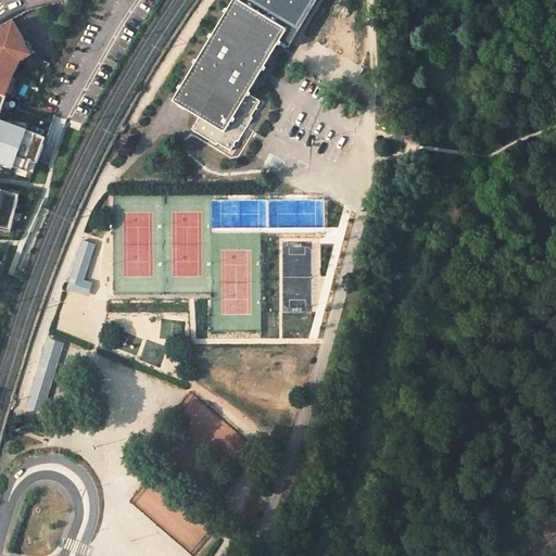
[(249,95),(288,29),(238,0),(235,0),(174,101),(200,116),(192,128),(219,144),(222,141),(234,148),(262,101),(249,95)]
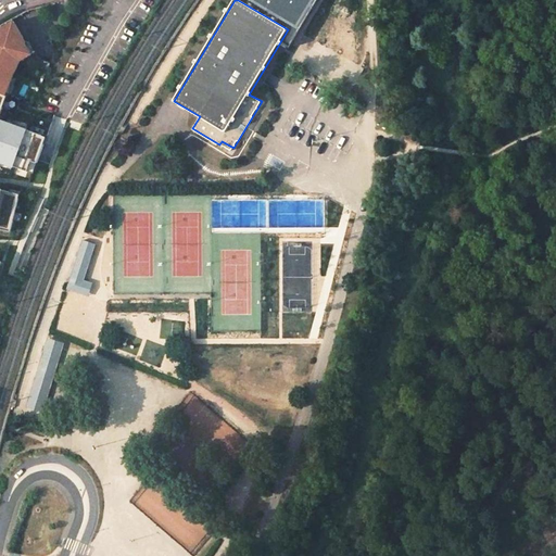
[(0,32),(0,92),(5,95),(7,92),(10,86),(9,83),(8,81),(10,76),(13,78),(22,58),(24,54),(30,51),(26,45),(15,24),(0,32)]
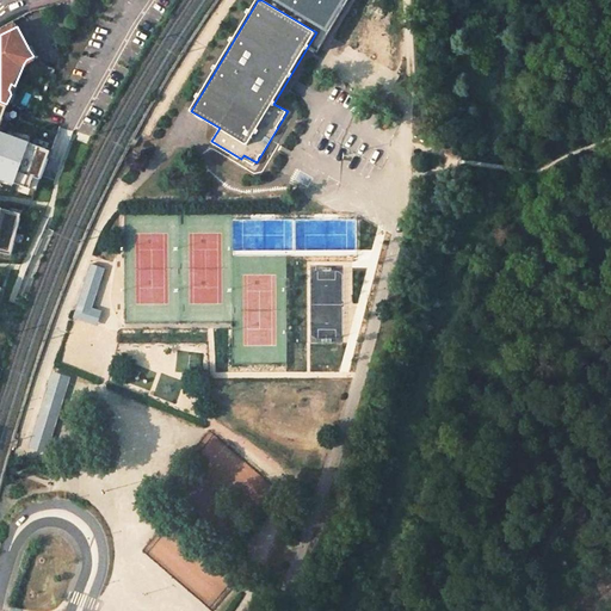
[(34,47),(29,49),(34,56),(26,60),(24,63),(26,66),(36,61),(39,59),(34,47)]
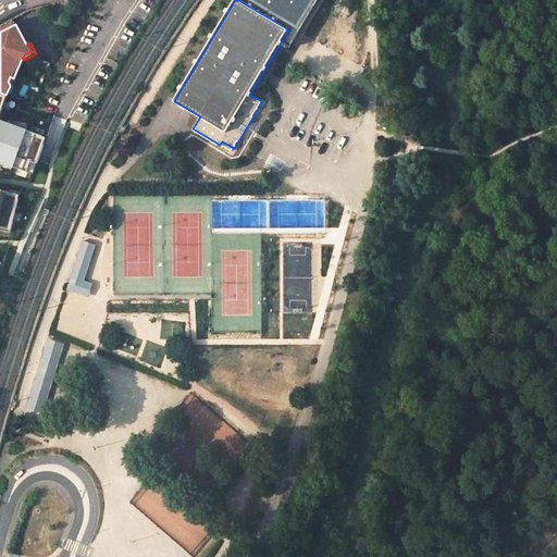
[(13,87),(16,79),(13,78),(10,76),(8,82),(9,83),(10,86),(7,93),(10,95),(13,87)]
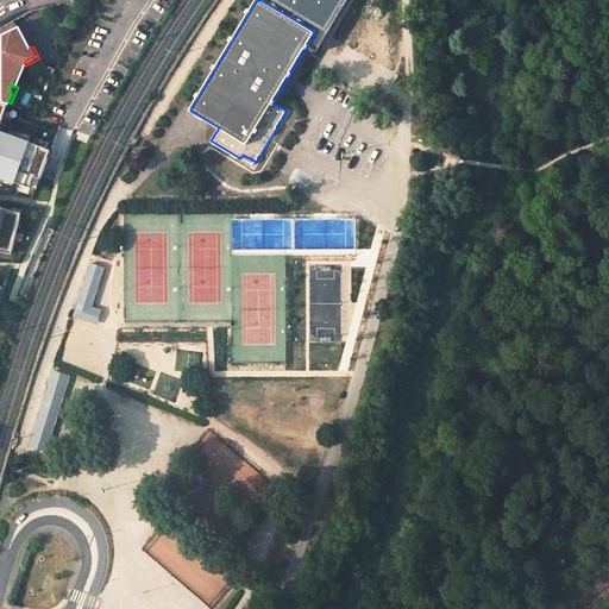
[(0,177),(17,184),(17,182),(31,143),(32,142),(0,129),(0,177)]
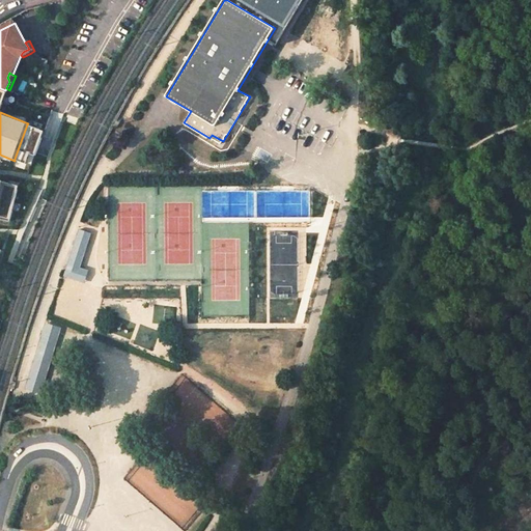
[(45,131),(27,124),(15,159),(26,163),(30,154),(35,156),(45,131)]
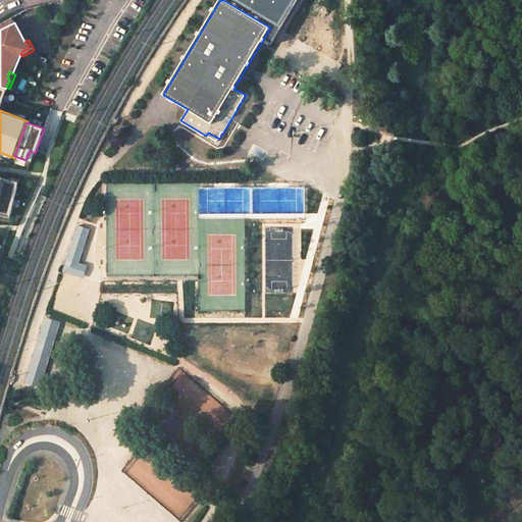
[(18,183),(3,178),(0,190),(0,214),(10,217),(18,183)]
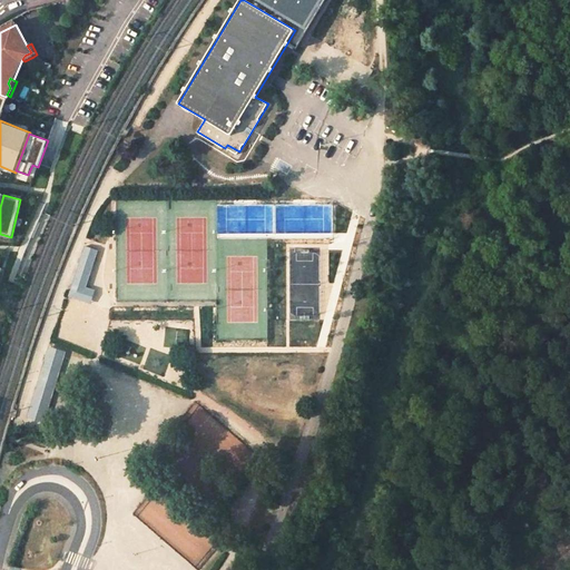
[(97,251),(84,246),(67,296),(89,303),(94,290),(85,287),(97,251)]
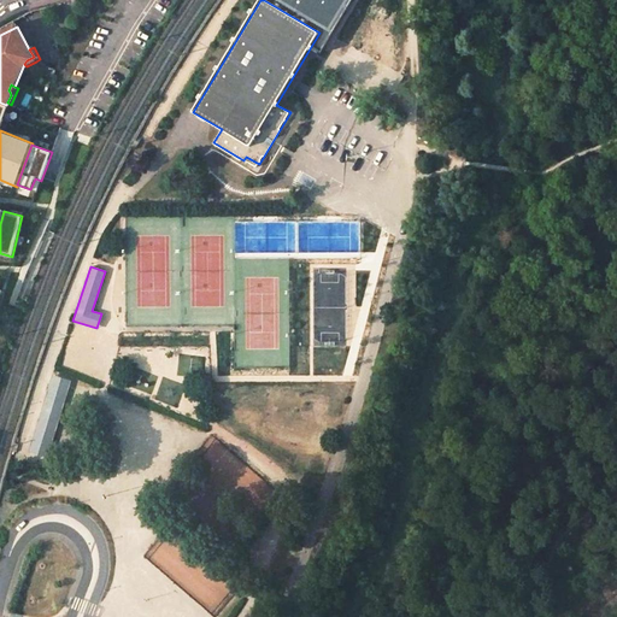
[(56,376),(52,391),(68,395),(72,381),(56,376)]
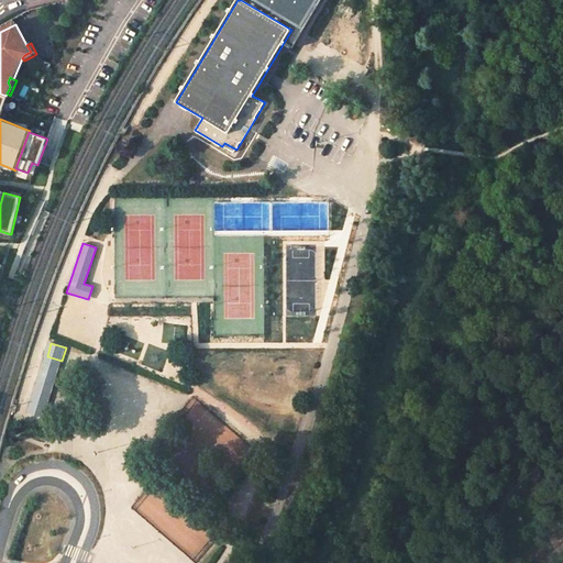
[(62,361),(47,356),(34,398),(50,403),(62,361)]
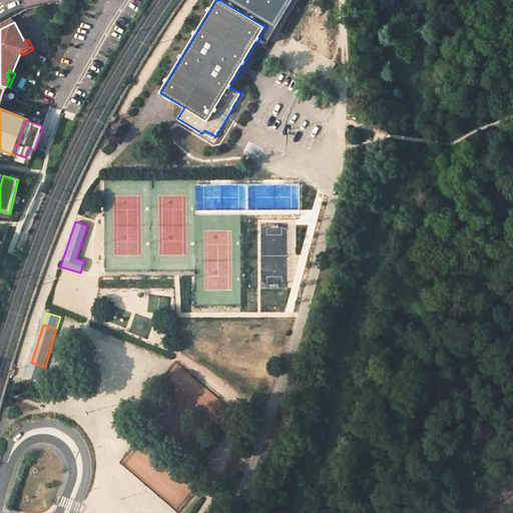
[(45,367),(31,363),(27,375),(41,379),(45,367)]
